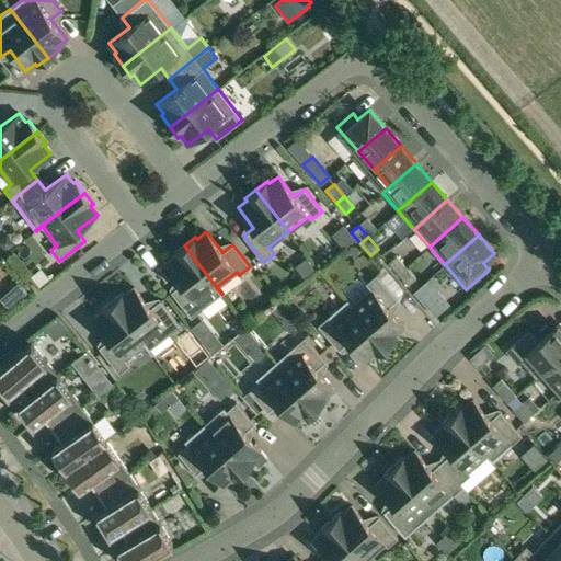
[(221,294),(184,245),(172,254),(174,256),(165,263),(181,284),(171,292),(191,318),(221,294)]
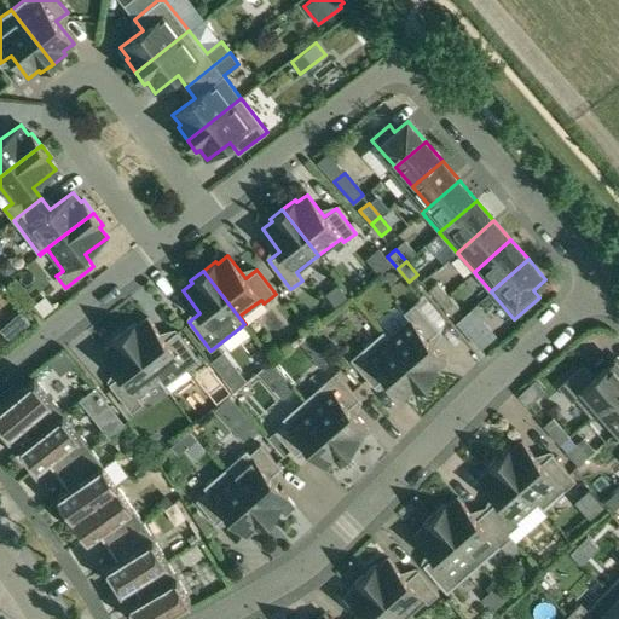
[(439,302),(447,294),(437,282),(428,290),(439,302)]
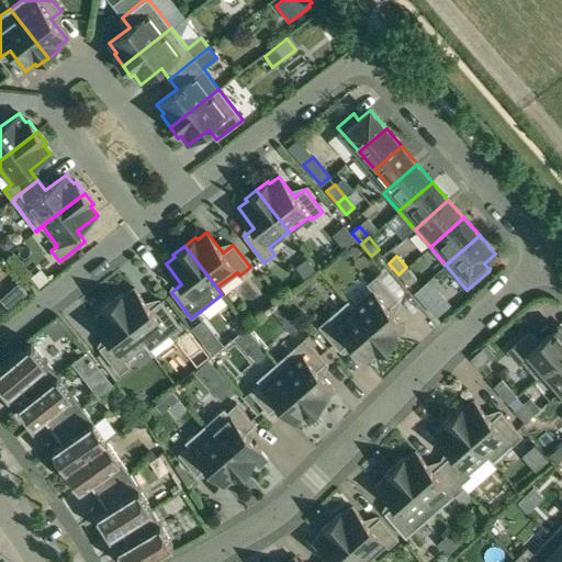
[(295,266),(304,278),(315,269),(306,257),(295,266)]
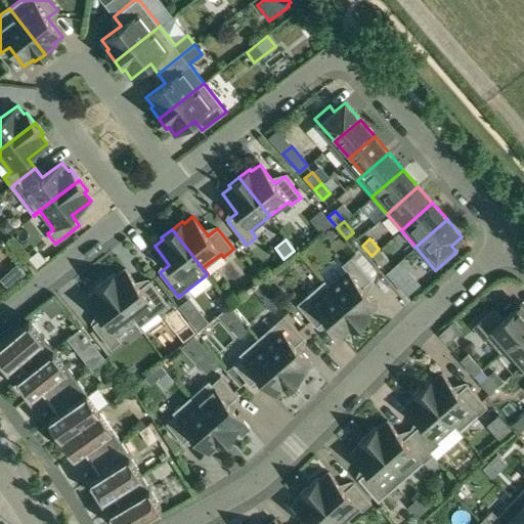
[(379,249),(372,256),(381,266),(388,260),(379,249)]
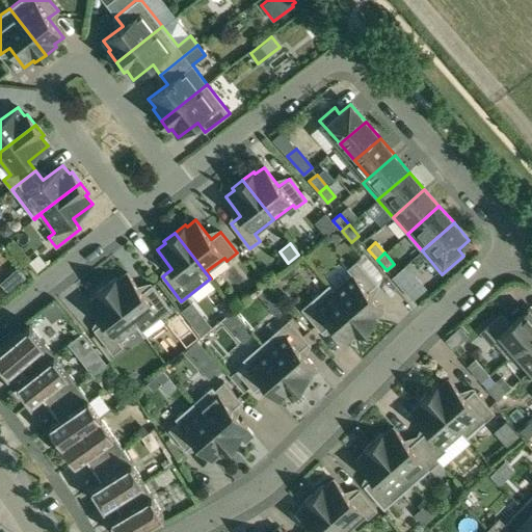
[(328,285),(367,328),(377,320),(375,318),(383,311),(368,292),(377,284),(356,261),(347,268),(352,274),(335,290),(329,284),(328,285)]
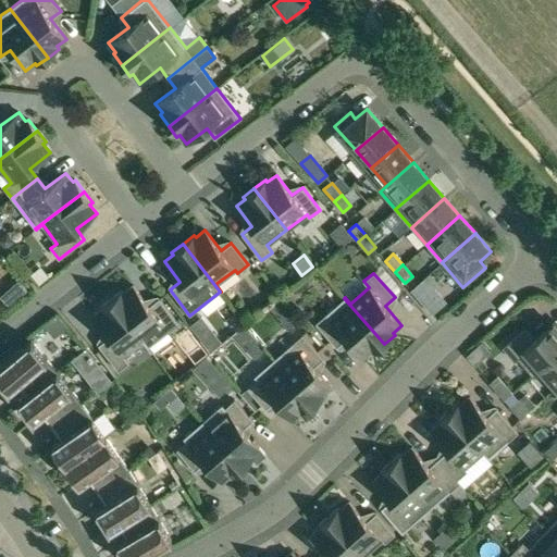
[(410,289),(421,301),(435,289),(425,277),(410,289)]
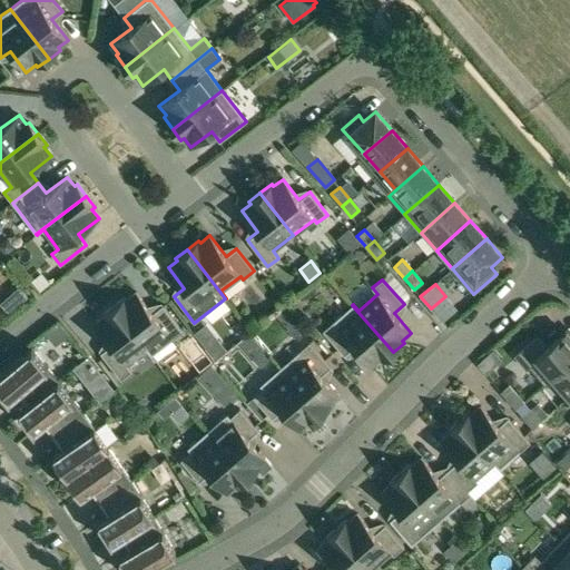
[(125,296),(114,306),(151,355),(183,332),(163,305),(153,313),(136,292),(127,300),(125,296)]
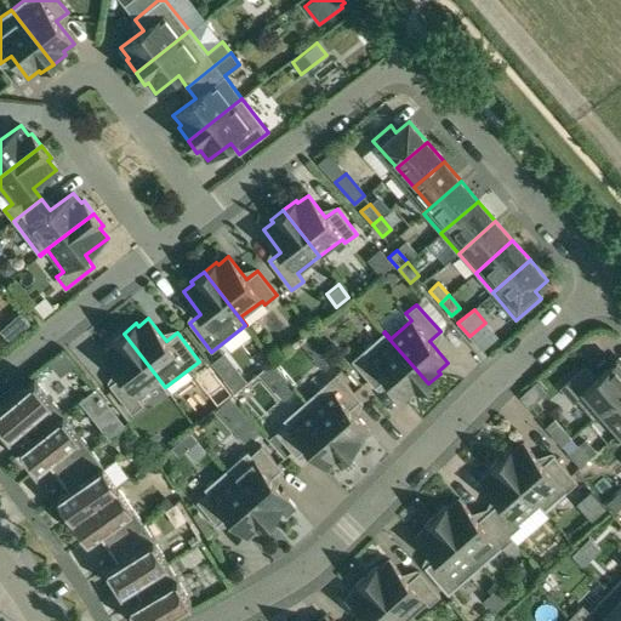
[(428,383),(383,332),(352,360),(375,388),(386,379),(404,400),(415,392),(416,394),(428,383)]
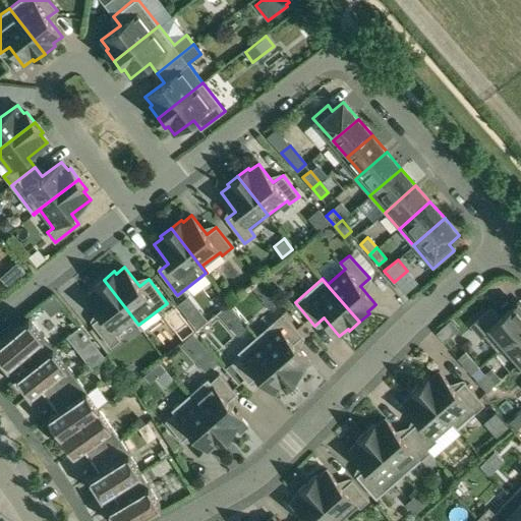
[(138,325),(104,280),(94,287),(95,290),(87,296),(101,315),(92,323),(110,347),(120,339),(115,333),(133,319),(138,326),(138,325)]
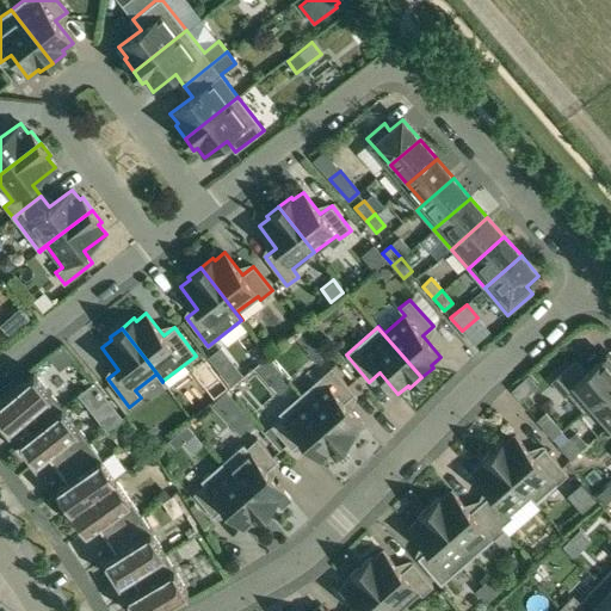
[(585,412),(610,388),(610,353),(610,352),(586,372),(575,360),(553,382),(565,395),(568,393),(585,412)]
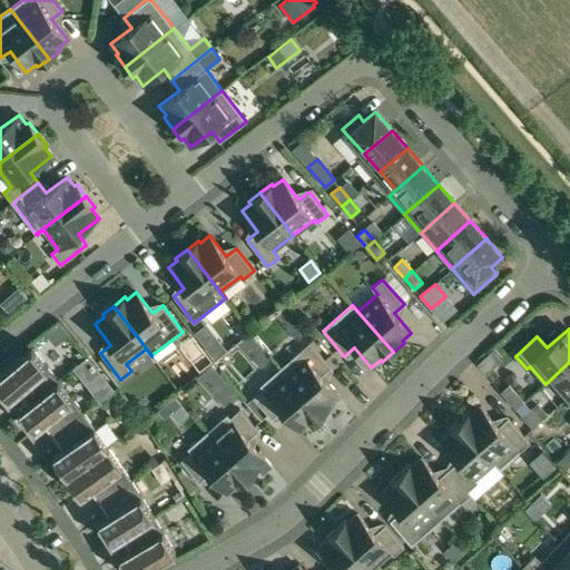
[(310,342),(279,369),(321,415),(332,405),(330,403),(338,395),(322,376),(331,367),(310,342)]
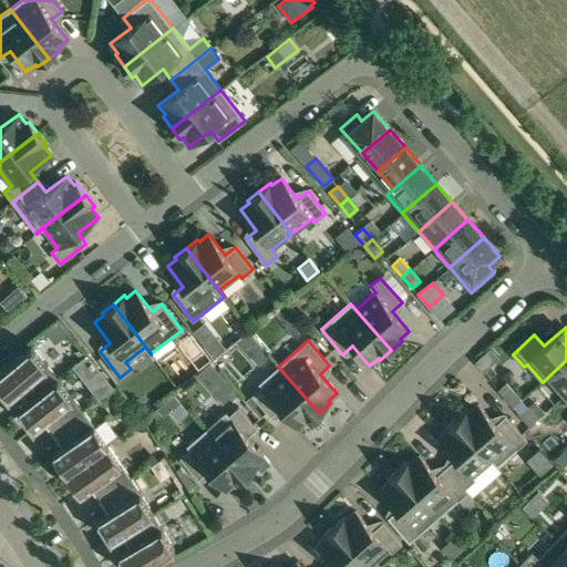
[(19,409),(58,379),(31,346),(0,371),(0,387),(9,398),(20,388),(29,399),(18,409),(19,409)]
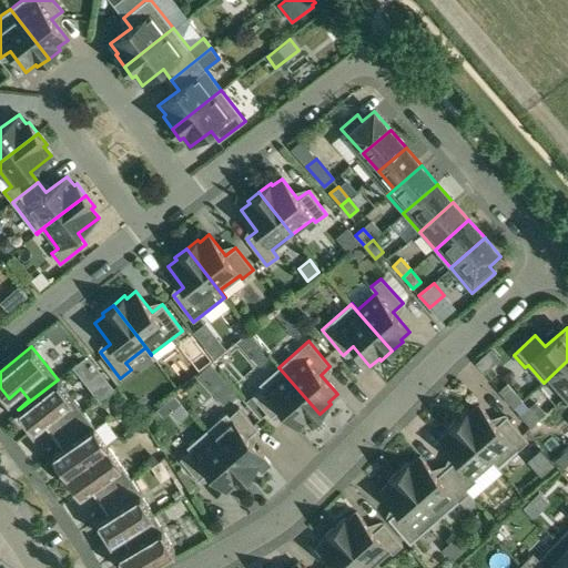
[(567,361),(544,383),(545,384),(551,377),(567,395),(567,394),(567,361)]
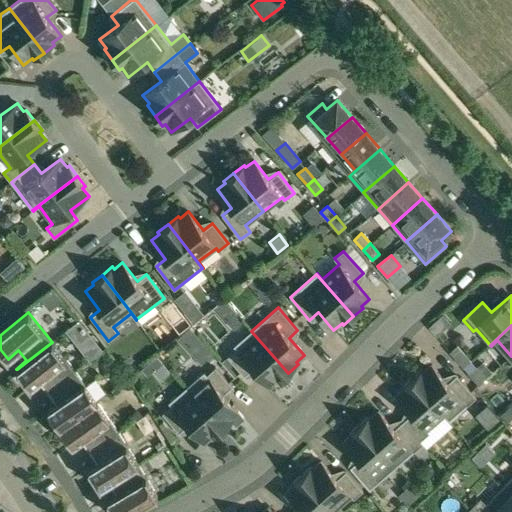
[(278,382),(288,373),(251,331),(233,346),(236,349),(227,357),(244,376),(253,369),(268,386),(277,379),(278,382)]
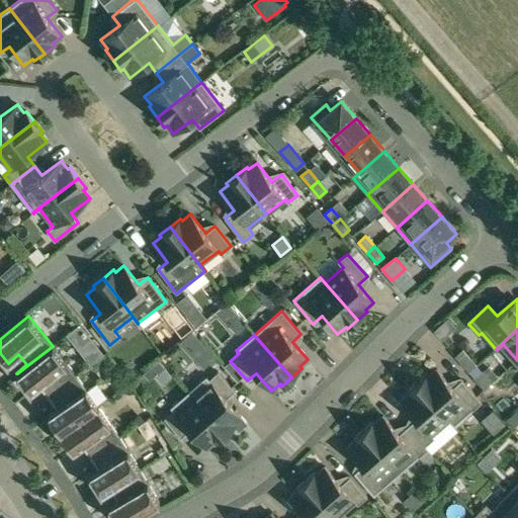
[(53,346),(17,373),(30,392),(41,383),(51,395),(77,375),(53,346)]
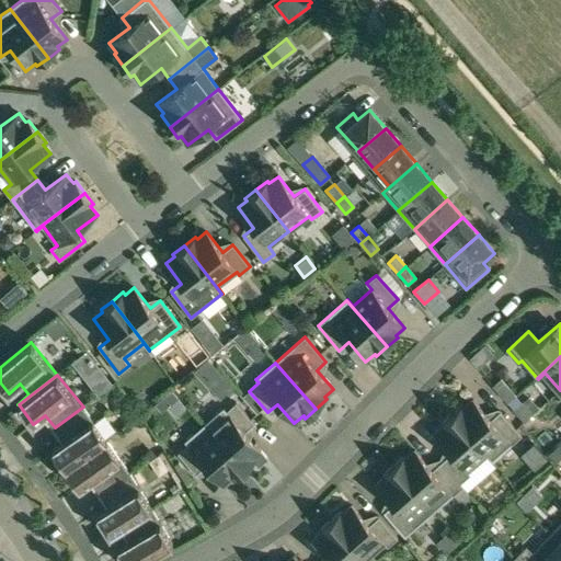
[(501,378),(492,386),(507,403),(516,396),(501,378)]
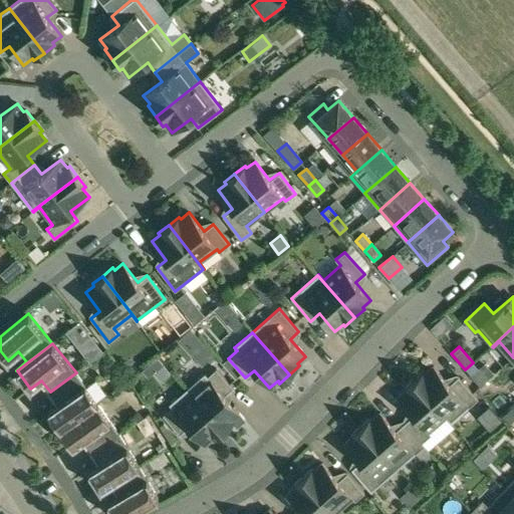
[(424,371),(414,379),(451,423),(478,400),(458,376),(449,384),(434,366),(426,373),(424,371)]
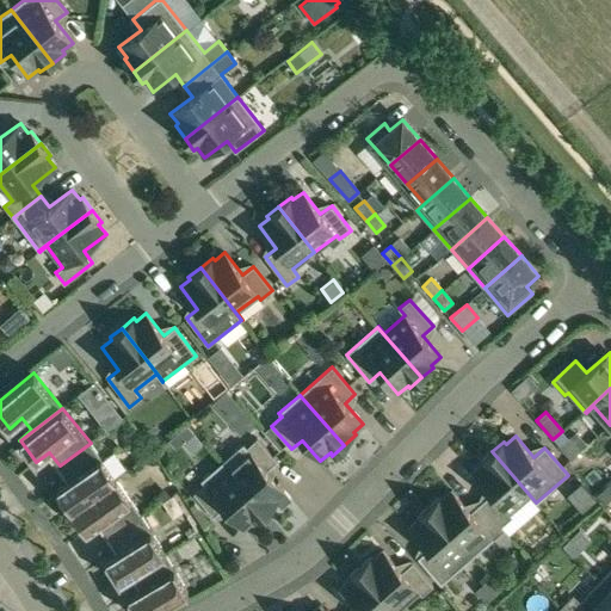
[(267,470),(277,462),(257,438),(246,448),(244,444),(222,462),(266,513),(277,504),(281,507),(291,499),(267,470)]
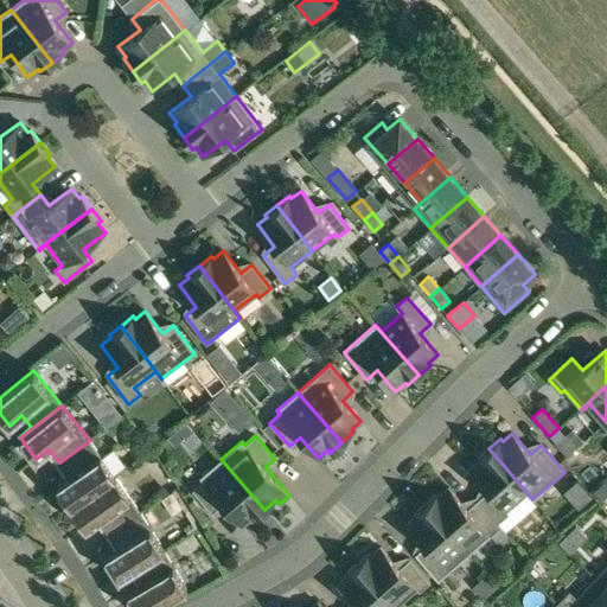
[(564,435),(555,443),(567,457),(576,448),(564,435)]
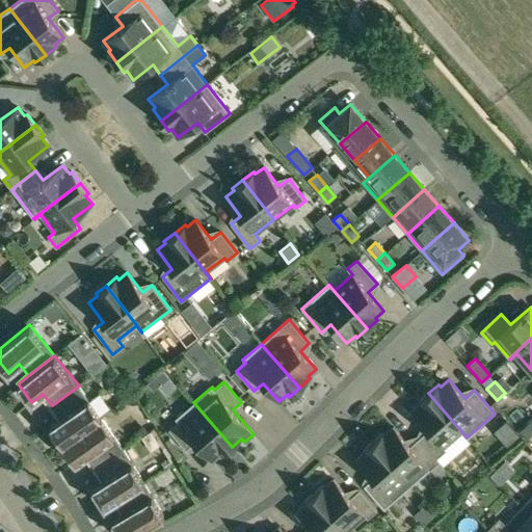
[(62,444),(101,417),(79,386),(52,405),(60,418),(49,425),(62,444)]
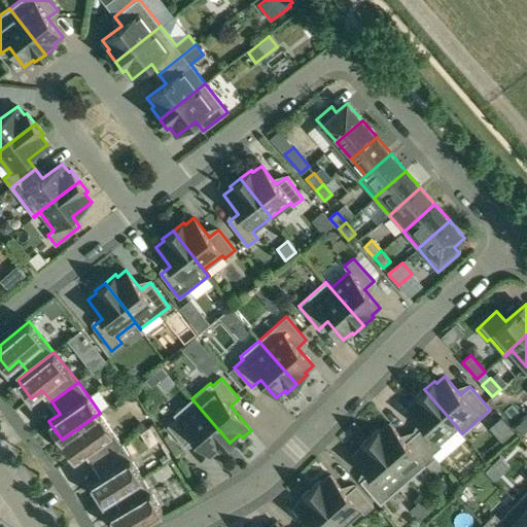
[(424,426),(415,433),(432,454),(442,446),(438,443),(456,427),(461,433),(462,433),(424,389),(414,398),(416,400),(408,408),(424,426)]
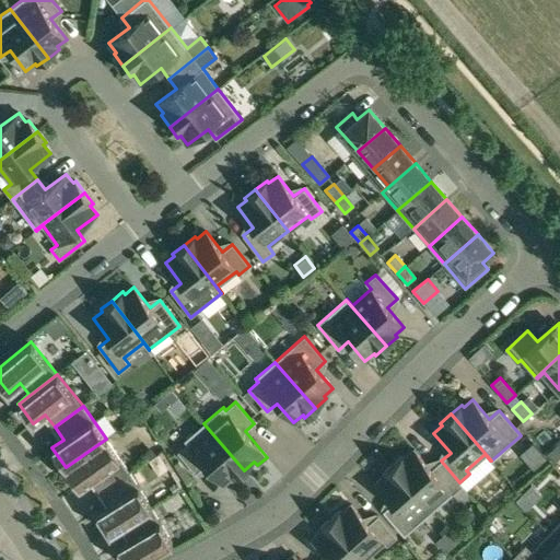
[(233,479),(244,470),(203,423),(184,441),(187,444),(177,453),(196,474),(206,465),(222,485),(231,477),(233,479)]
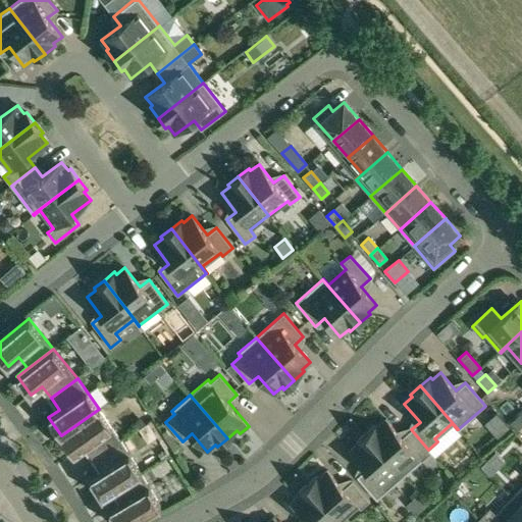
[(99,409),(61,435),(73,454),(85,447),(93,458),(120,440),(99,409)]
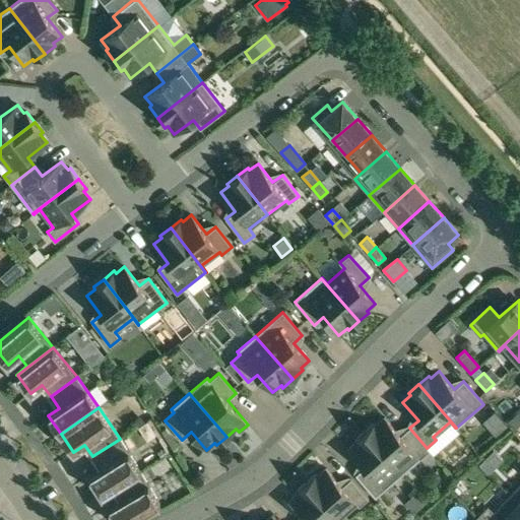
[(375,423),(365,432),(402,474),(421,458),(430,451),(427,448),(409,428),(400,436),(395,429),(385,417),(377,425),(375,423)]
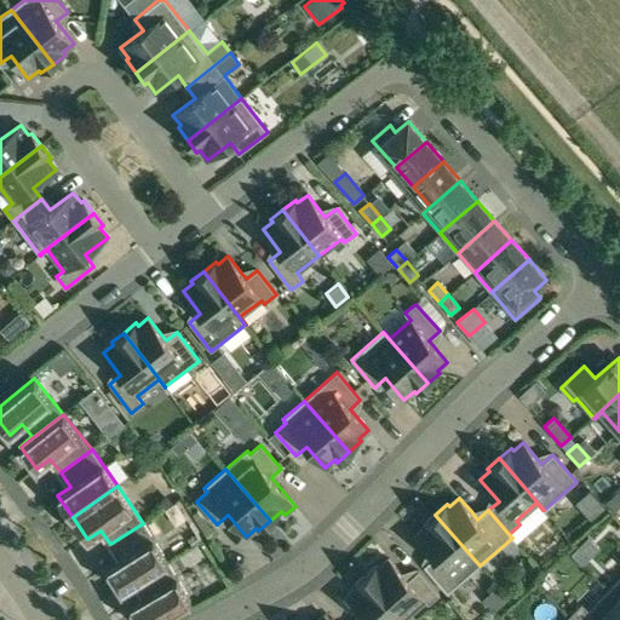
[(447,593),(480,566),(435,515),(423,524),(425,527),(415,535),(435,557),(424,567),(447,593)]
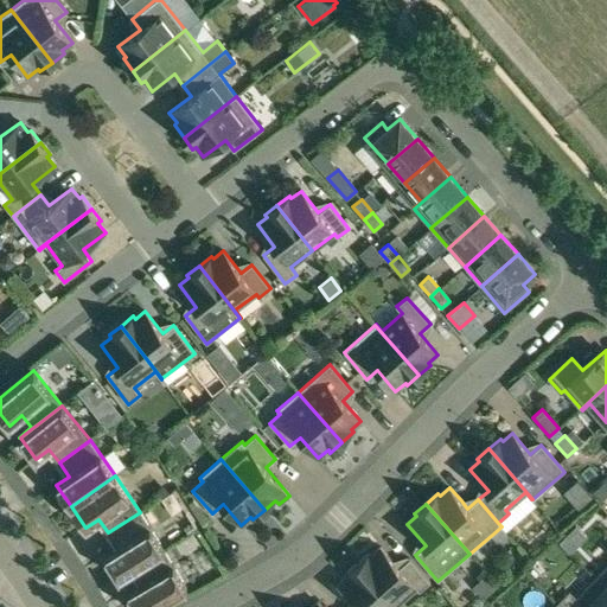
[(140,512),(108,532),(117,547),(104,556),(117,577),(164,549),(140,512)]
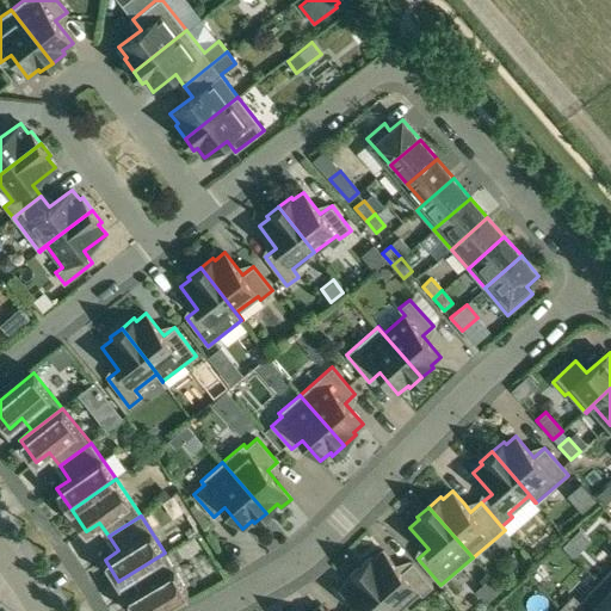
[(359,567),(397,610),(399,610),(419,592),(421,596),(432,586),(412,562),(401,572),(383,550),(374,559),(371,556),(359,567)]
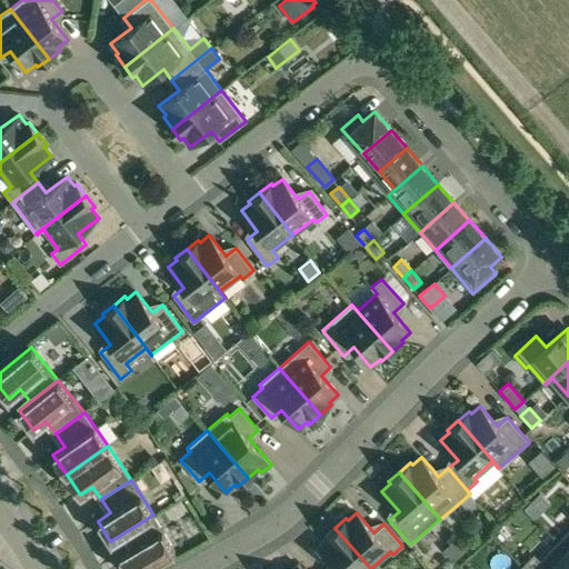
[(153,515),(110,541),(111,542),(123,535),(131,548),(118,555),(127,568),(143,568),(175,551),(153,515)]
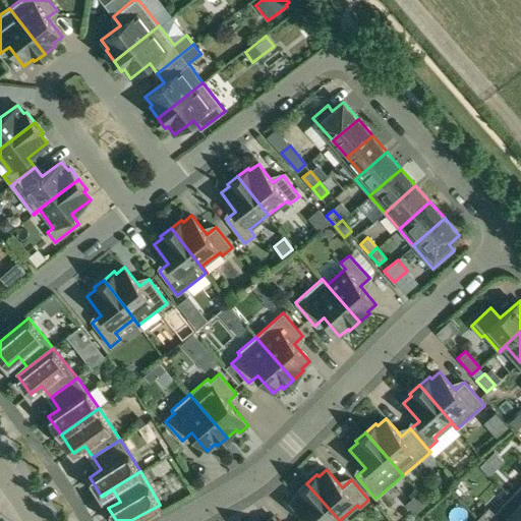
[(306,519),(304,520),(339,520),(306,483),(297,491),(299,494),(290,502),(306,519)]
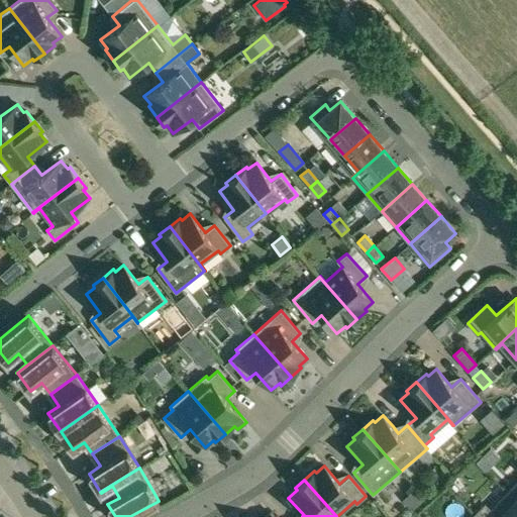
[(516,481),(506,492),(516,502),(516,481)]
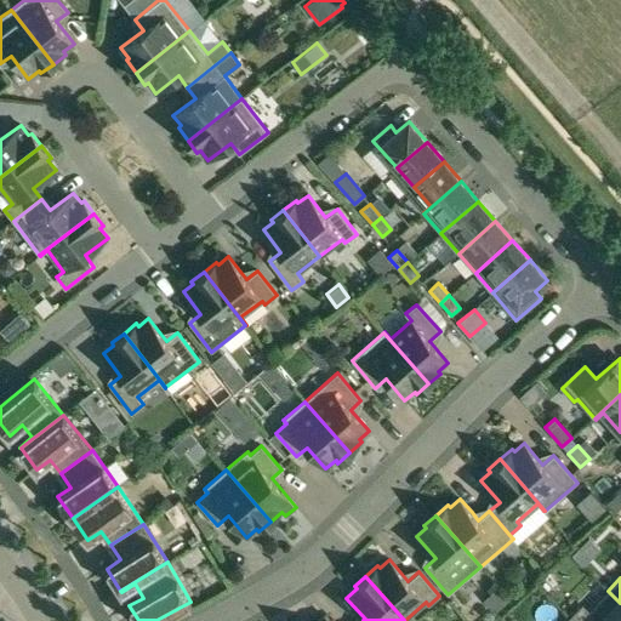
[(620,620),(620,603),(608,591),(588,611),(582,607),(570,619),(573,620),(620,620)]
